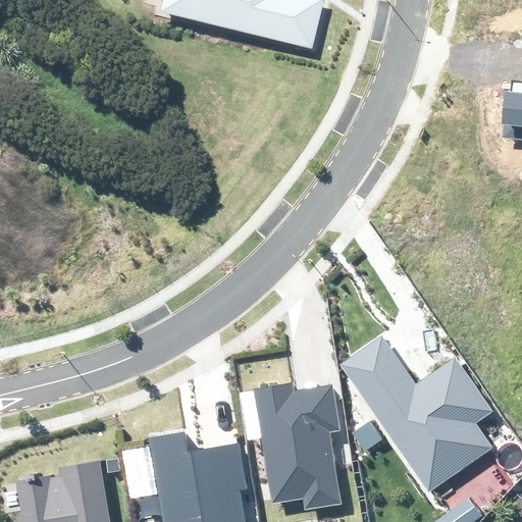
[(161,0),(159,10),(312,47),(323,0),(161,0)]
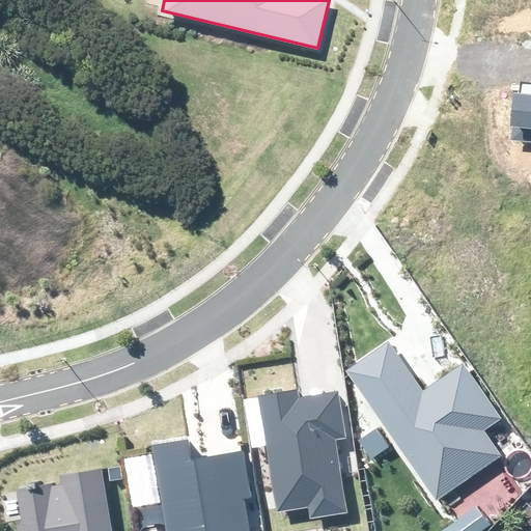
[(530,142),(530,81),(520,80),(519,94),(513,93),(509,141),(530,142)]
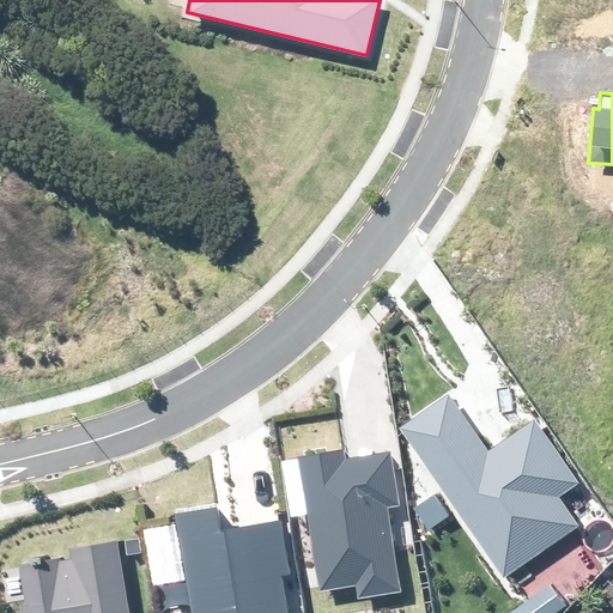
[(504,577),(578,525),(558,497),(578,483),(533,418),(489,449),(469,423),(448,393),(398,428),(504,577)]
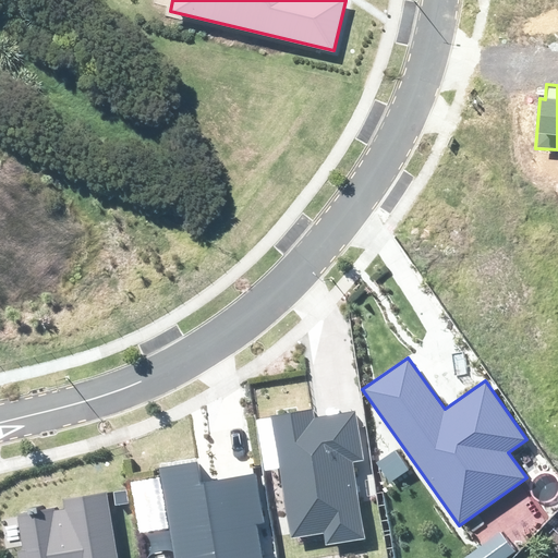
[(276,417),(292,544),(362,535),(346,408),(276,417)]
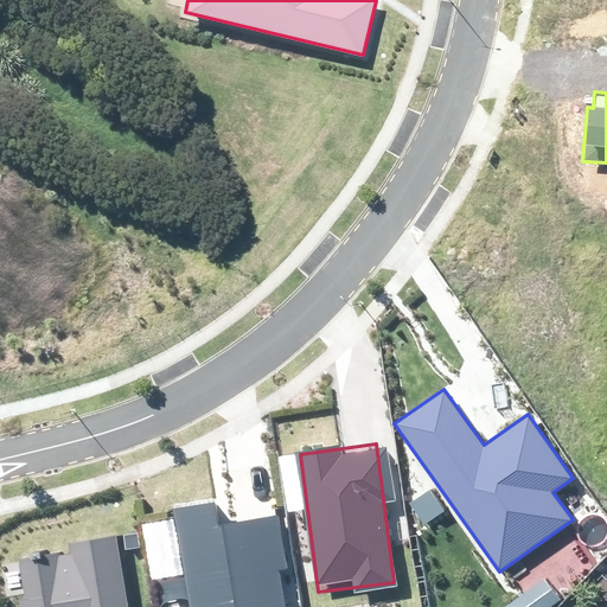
[(167,510),(181,606),(298,606),(286,523),(227,531),(222,502),(167,510)]
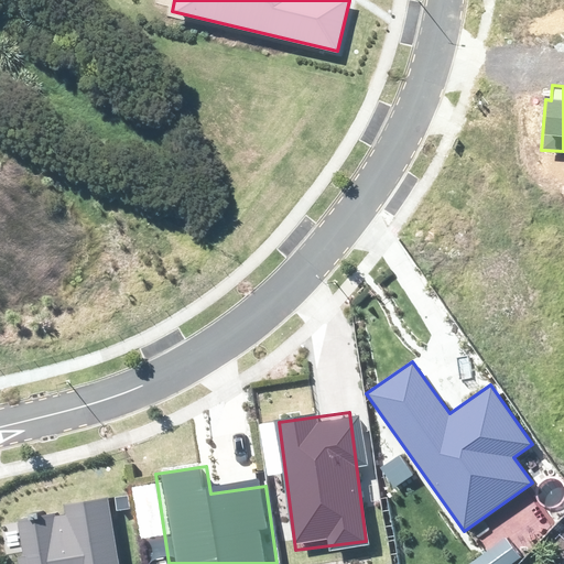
[(15,521),(23,563),(133,563),(122,501),(15,521)]
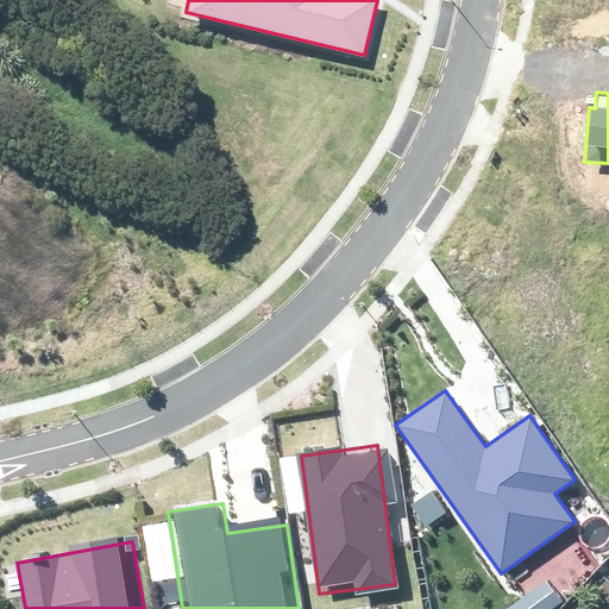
[(551,608),(562,601),(546,579),(507,608),(506,608),(551,608)]
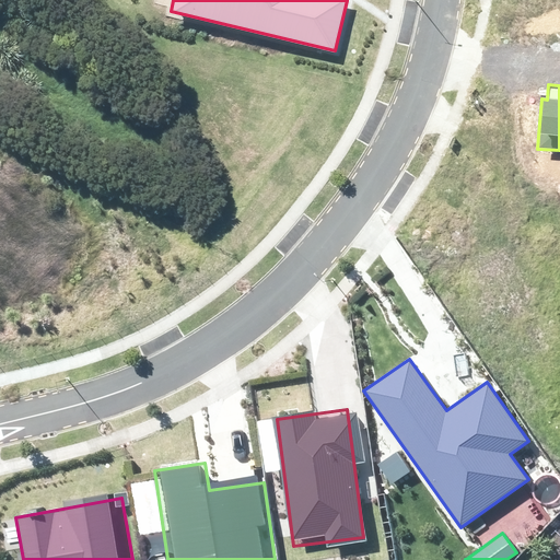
All buildings are outlined.
